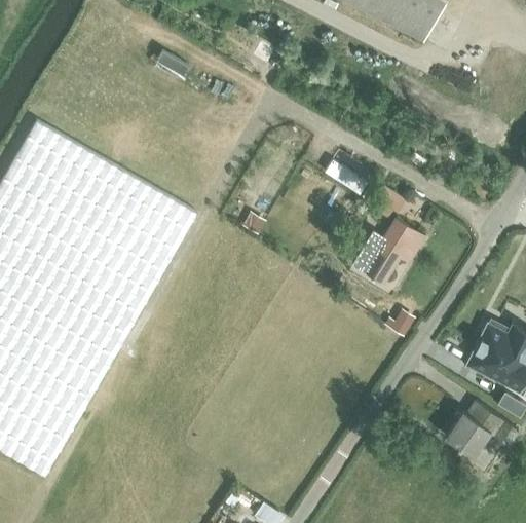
[(338,0),(423,43),(445,0),(338,0)]
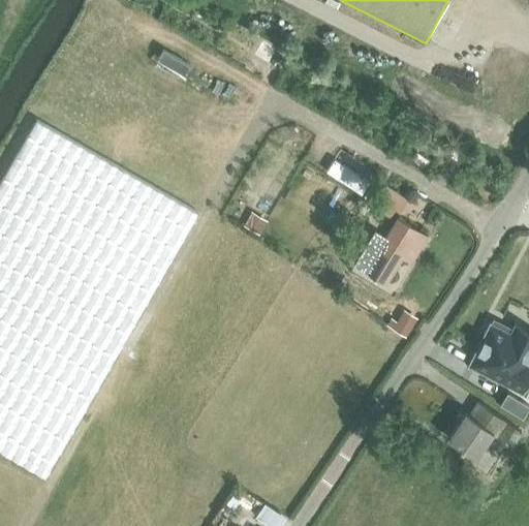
[(0,187),(0,454),(45,481),(198,215),(37,123),(0,187)]
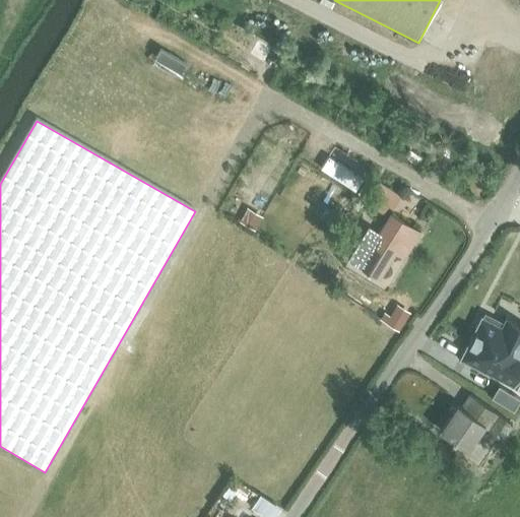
[(371,196),(373,197),(388,207),(392,209),(400,197),(379,184),(371,196)]
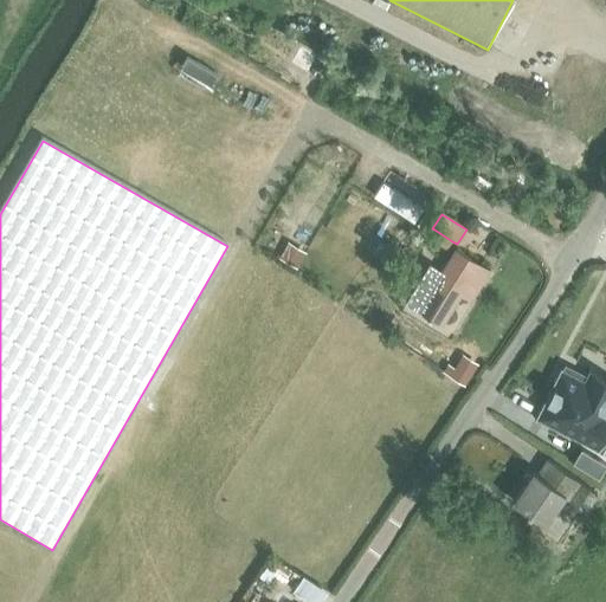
[(452,241),(434,230),(427,241),(445,252),(452,241)]
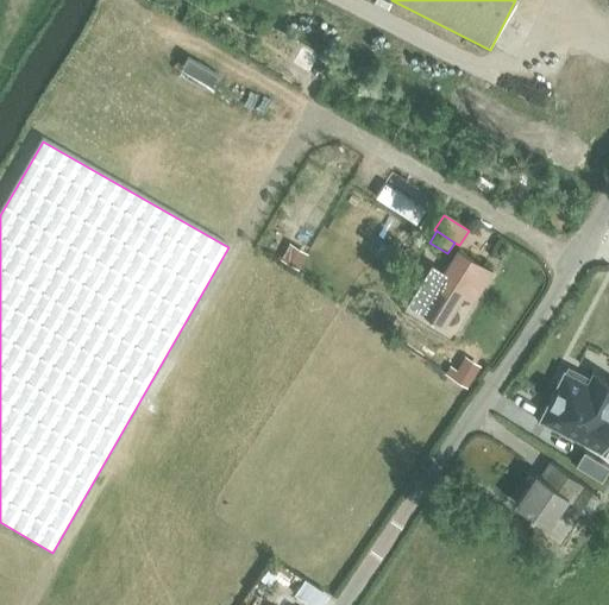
[(456,253),(419,312),(445,329),(463,301),(472,307),(491,276),(456,253)]
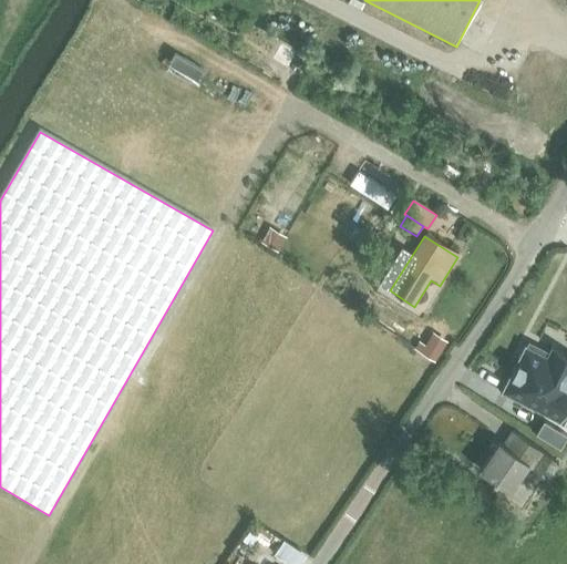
[(421,355),(435,363),(446,346),(433,336),(421,355)]
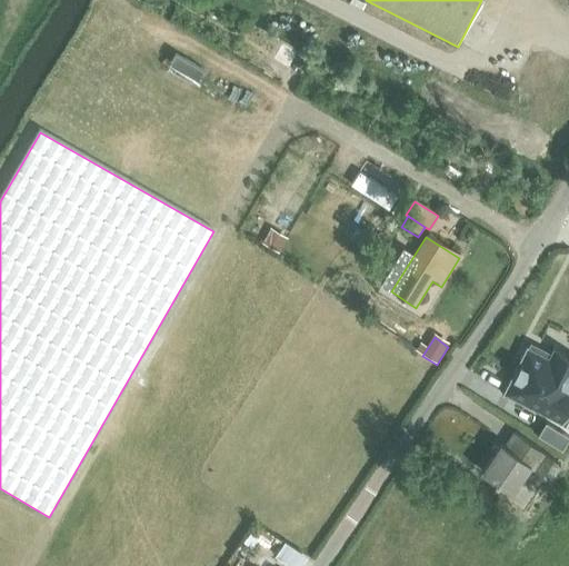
[(527,348),(513,373),(560,396),(563,390),(568,393),(568,357),(552,349),(549,358),(527,348)]
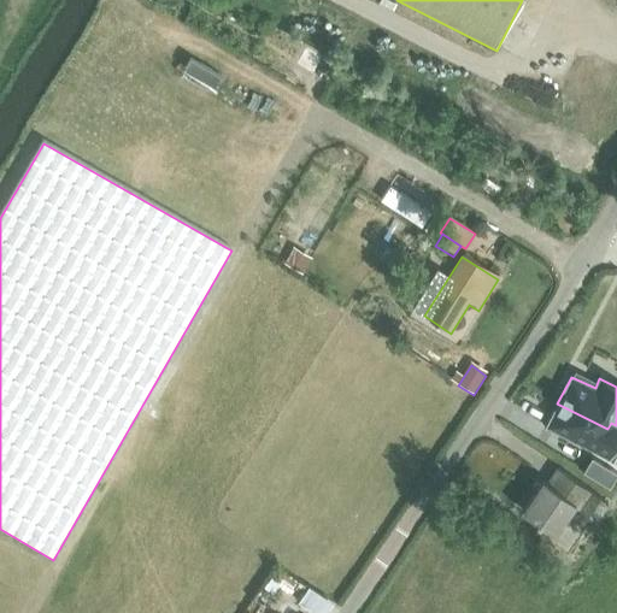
[(557,404),(544,430),(616,466),(616,425),(611,423),(607,429),(557,404)]
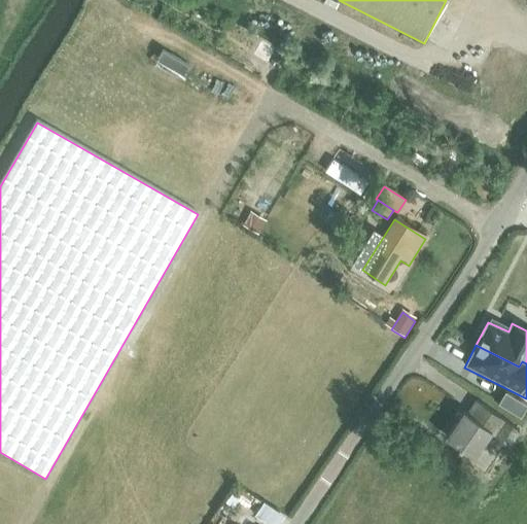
[(526,407),(504,393),(497,406),(521,420),(526,408),(526,407)]
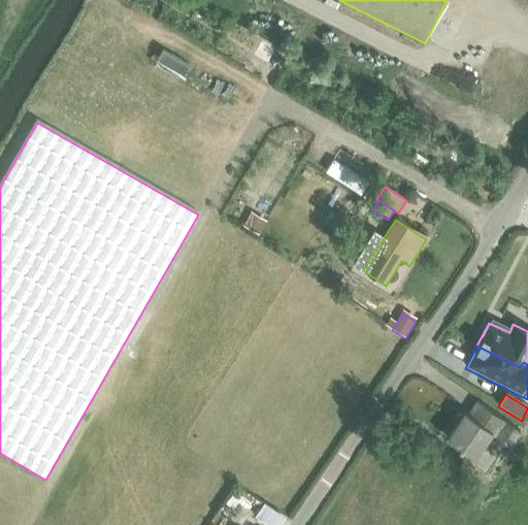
[(468,416),(465,413),(447,439),(475,459),(491,436),(510,450),(521,433),(476,403),(468,416)]
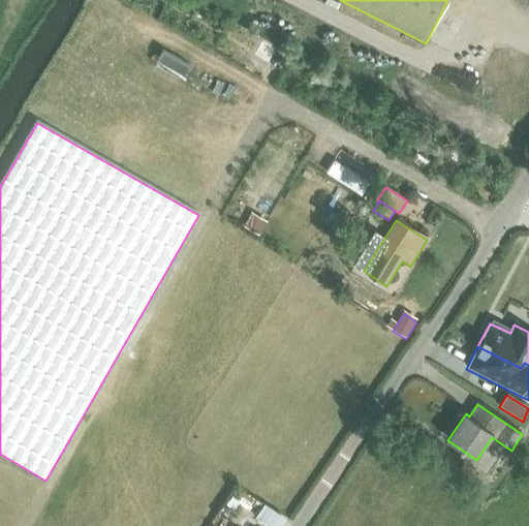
[(468,468),(463,475),(471,481),(475,472),(468,468)]
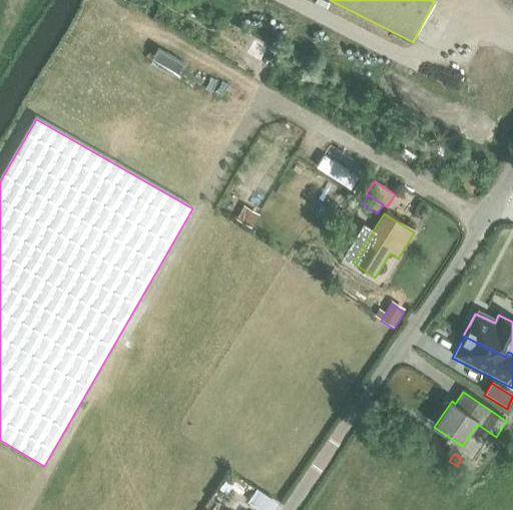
[(245,503),(257,509),(271,509),(277,502),(255,489),(245,503)]
